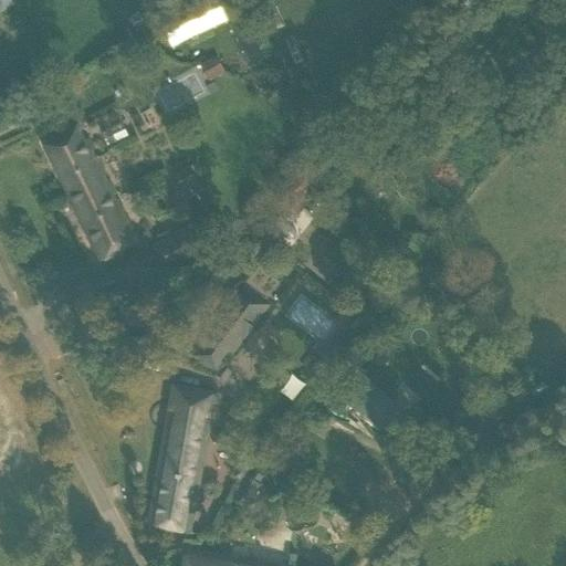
[(217,58),(202,65),(209,81),(224,73),(217,58)]
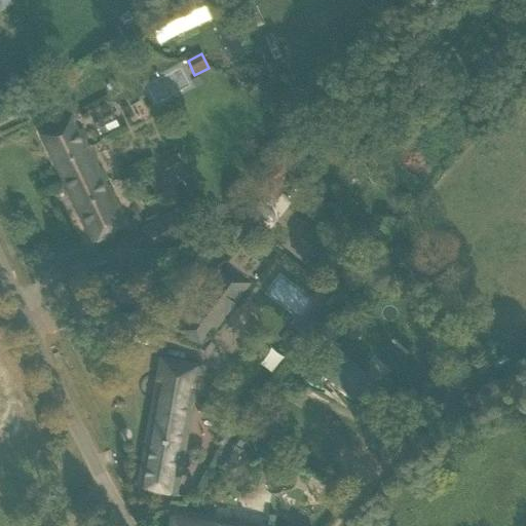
[(39,129),(94,241),(125,227),(70,114),(39,129)]
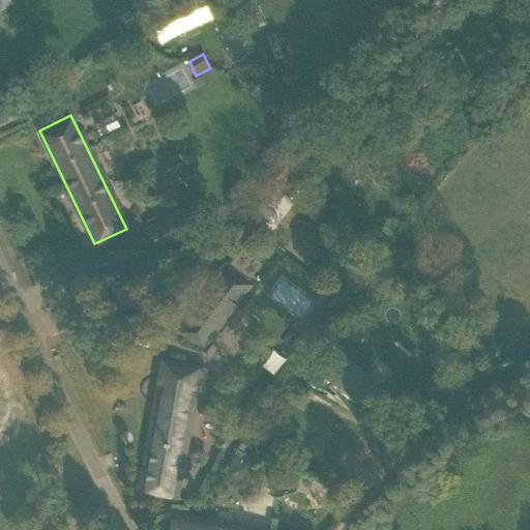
[(174,186),(188,179),(180,165),(175,156),(164,163),(169,171),(167,172),(174,186)]
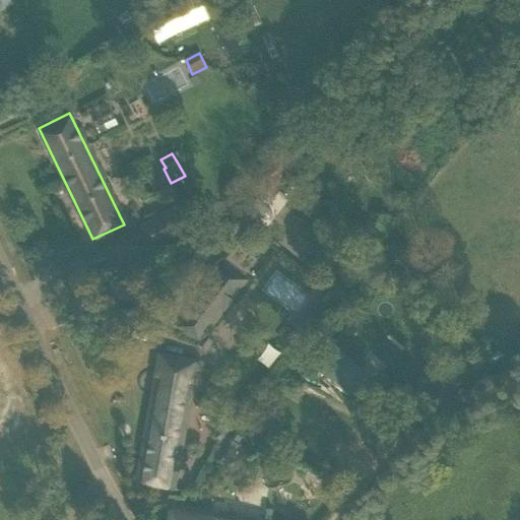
[(154,251),(191,232),(177,205),(140,224),(154,251)]
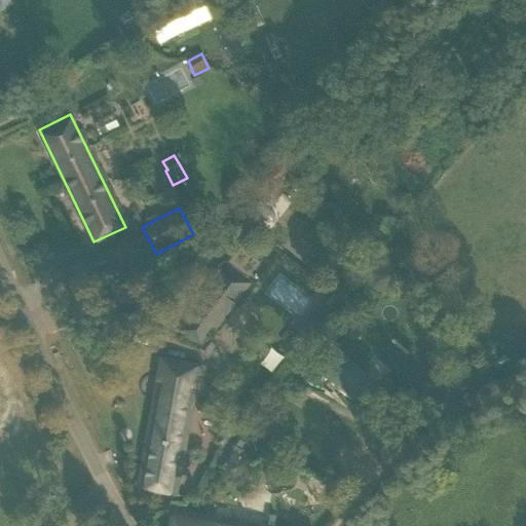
[(199,347),(248,283),(225,266),(177,331),(199,347)]
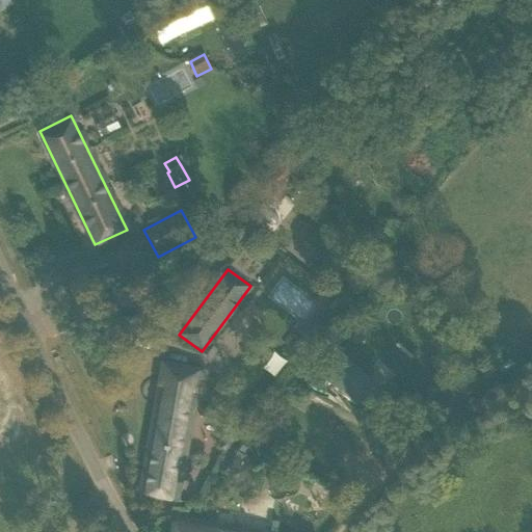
[(340,353),(323,372),(370,415),(387,396),(340,353)]
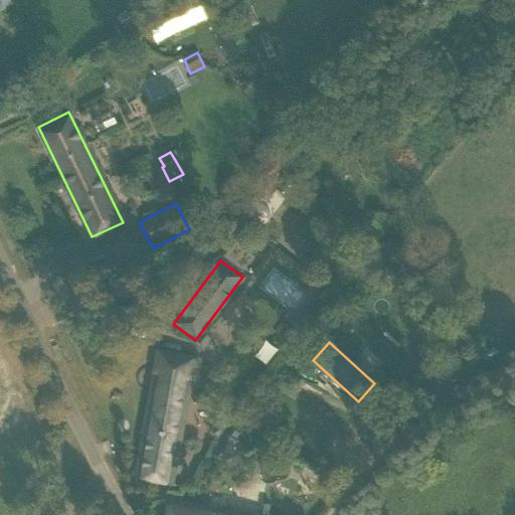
[(197,358),(177,354),(158,350),(135,477),(173,484),(176,464),(197,358)]
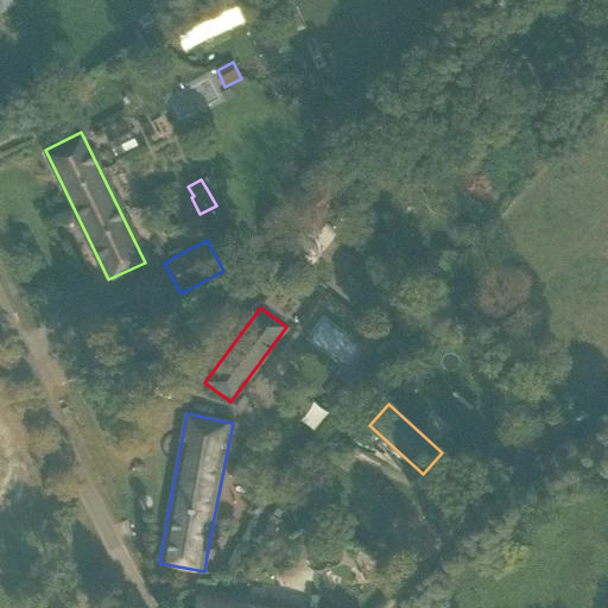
[(259,492),(248,506),(259,515),(271,501),(259,492)]
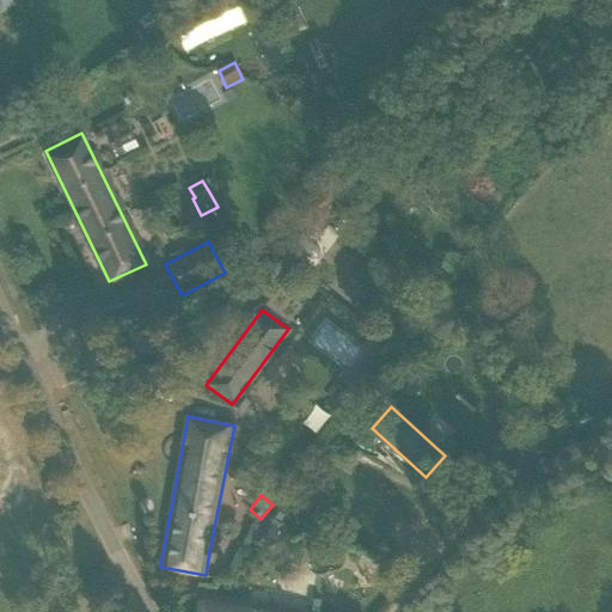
[(202,595),(197,611),(294,611),(248,604),(225,599),(202,595)]
